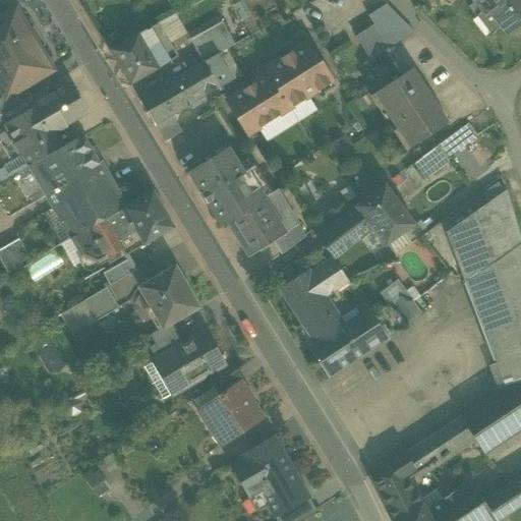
[(520,0),(472,0),(480,10),(475,15),(489,34),(499,26),(507,36),(520,23),(520,0)]
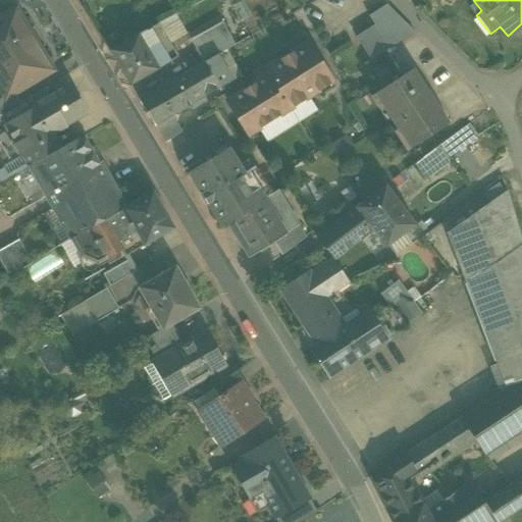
[(385,6),(369,16),(374,25),(356,37),(370,59),(412,32),(385,6)]
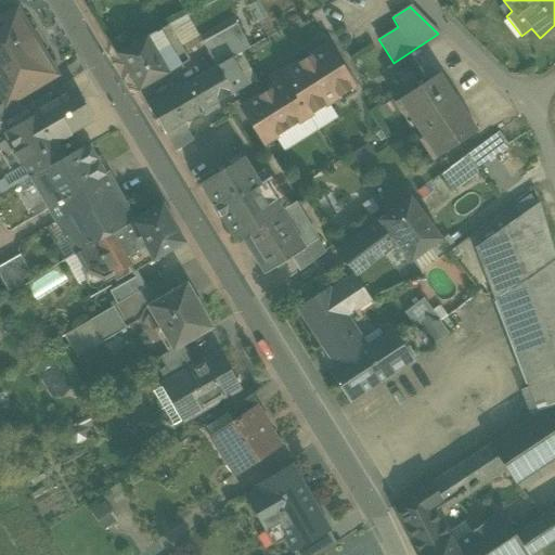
[(15,12),(4,18),(1,16),(0,16),(0,92),(5,102),(7,103),(14,99),(52,76),(15,12)]
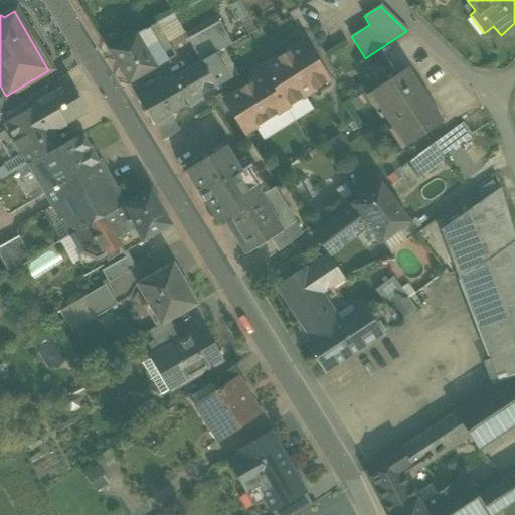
[(174,14),(155,24),(166,43),(184,33),(174,14)]
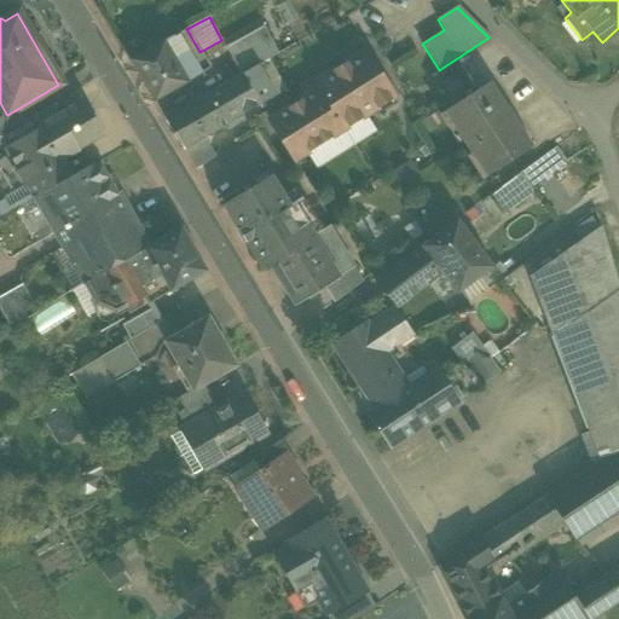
[(262,27),(225,48),(239,75),(256,67),(278,55),(262,27)]
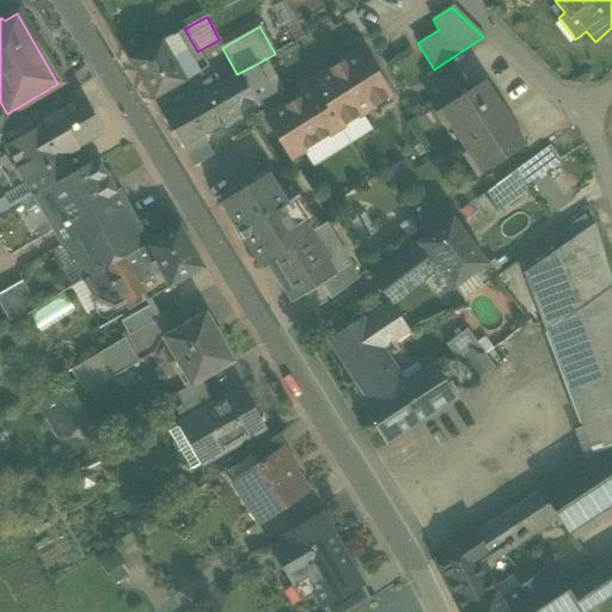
[(184,29),(127,60),(152,99),(185,80),(184,80),(207,67),(197,51),(184,29)]
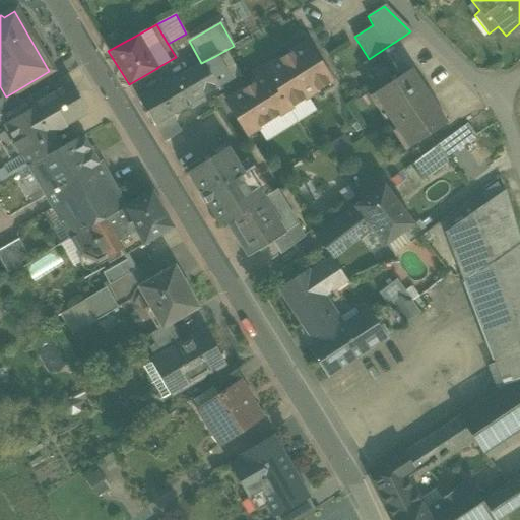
[(268,74),(225,102),(247,135),(330,82),(305,44),(269,66),(268,74)]
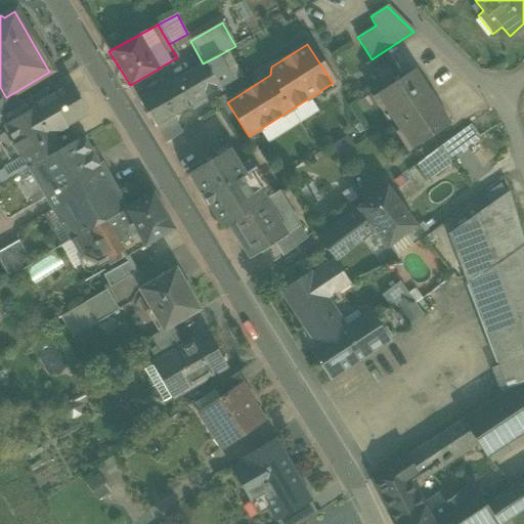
[(203,63),(138,100),(154,126),(173,115),(231,82),(217,56),(203,63)]
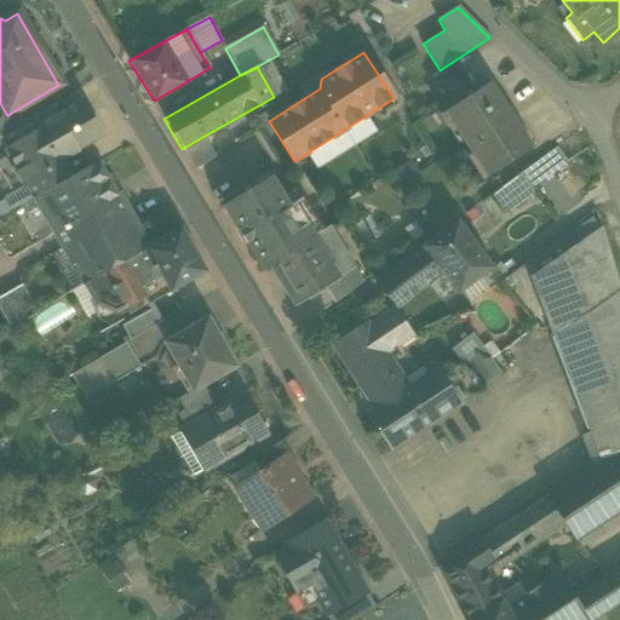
[(532,147),(489,82),(445,112),(487,177),(532,147)]
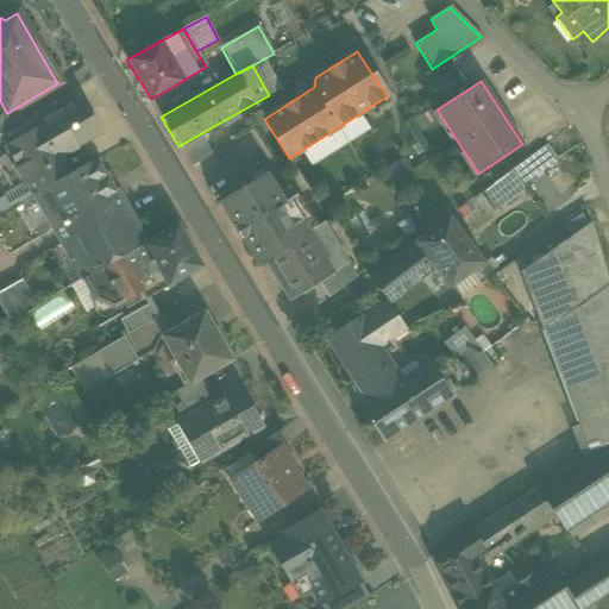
[(23,120),(0,133),(0,136),(17,163),(14,169),(22,180),(27,182),(35,194),(69,174),(62,162),(77,154),(75,148),(100,133),(81,100),(57,114),(50,104),(23,120)]
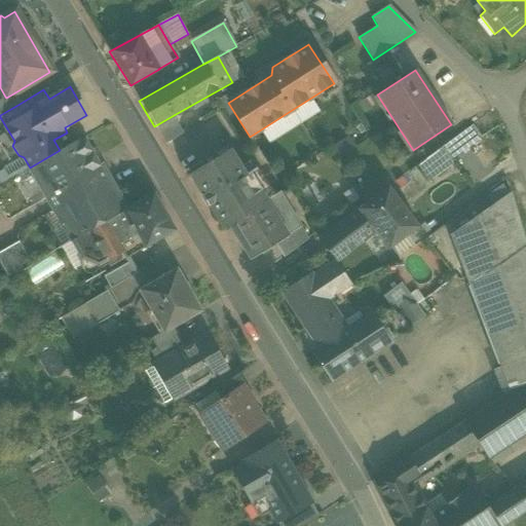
[(13,94),(6,98),(5,97),(0,100),(0,115),(20,104),(13,94)]
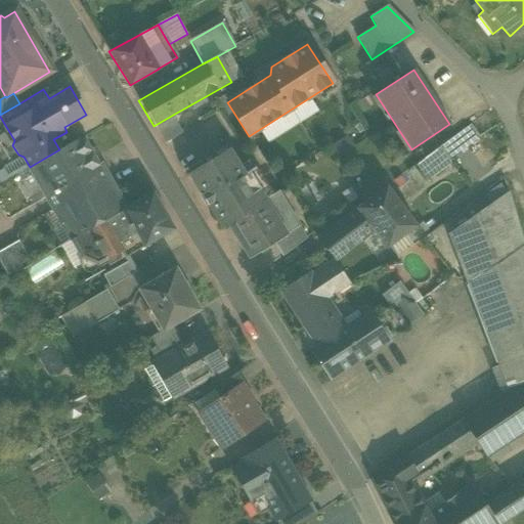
[(173,115),(154,126),(164,143),(182,131),(173,115)]
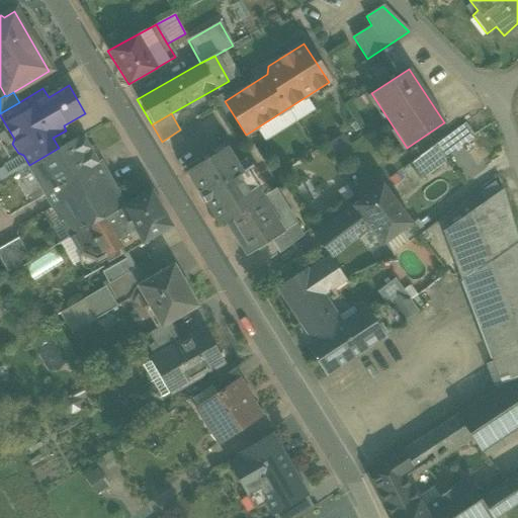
[(464,123),(434,146),(442,158),(472,136),(464,123)]
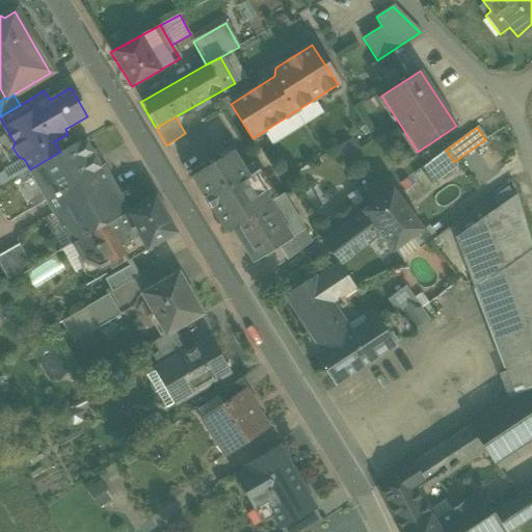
[(68,134),(54,141),(60,152),(74,144),(68,134)]
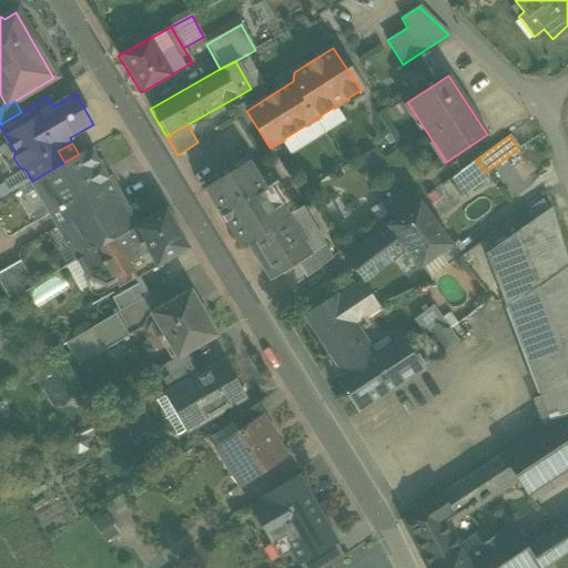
[(64,162),(32,181),(52,216),(110,183),(90,148),(79,154),(64,162)]
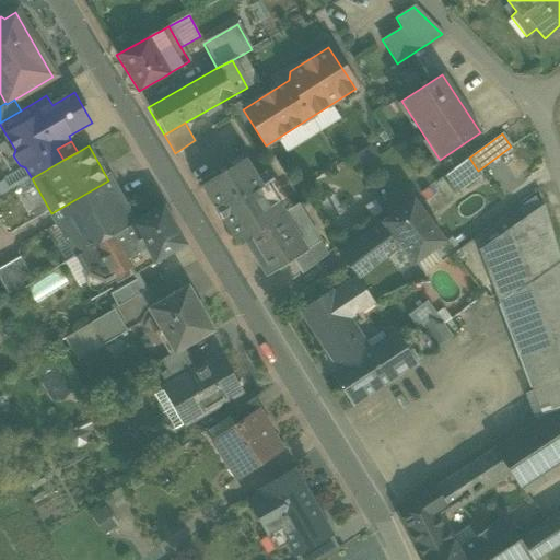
[(244,161),(202,186),(216,208),(214,209),(221,220),(222,219),(237,242),(244,237),(283,213),(266,185),(272,181),(272,179),(259,187),(244,161)]
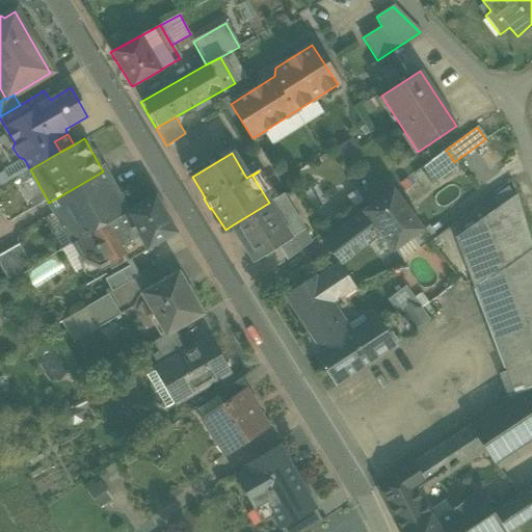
[(109,182),(54,213),(72,243),(126,213),(109,182)]
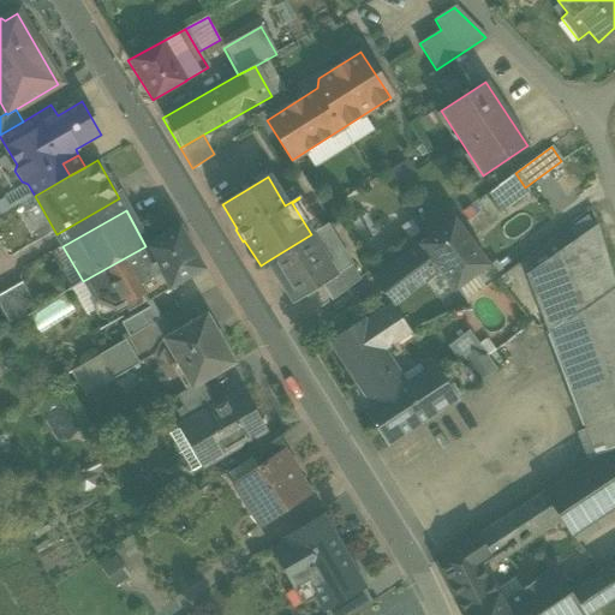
[(453,219),(418,245),(439,273),(453,292),(488,266),(453,219)]
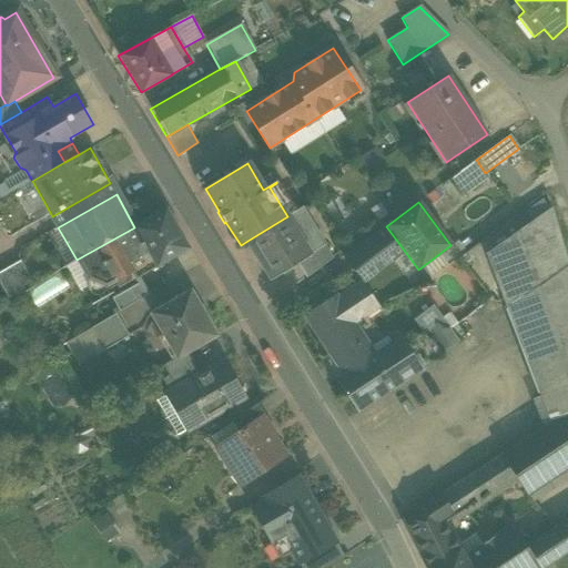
[(287,216),(247,241),(271,280),(296,263),(308,256),(308,255),(324,245),(301,208),(287,216)]
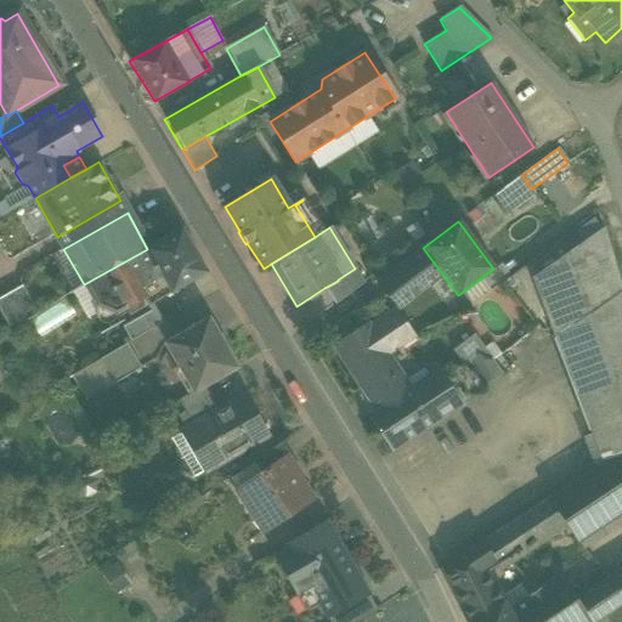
[(84,284),(84,286),(96,305),(103,309),(108,317),(142,298),(147,306),(207,272),(182,230),(147,249),(84,284)]
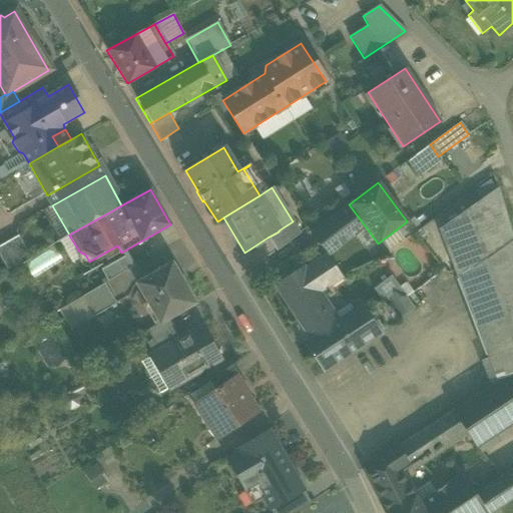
[(457,279),(512,239),(494,191),(439,229),(457,279)]
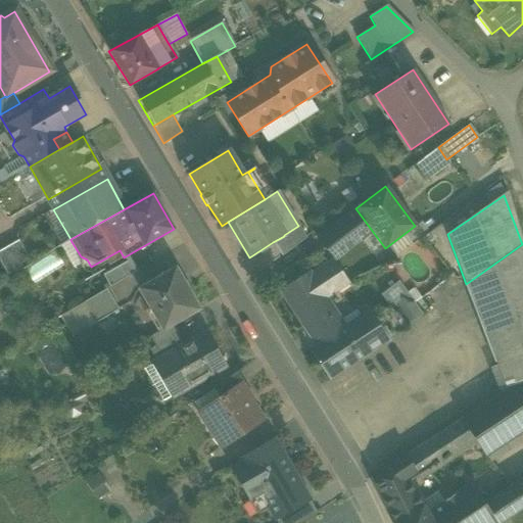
[(355,208),(316,238),(333,260),(373,232),(355,208)]
